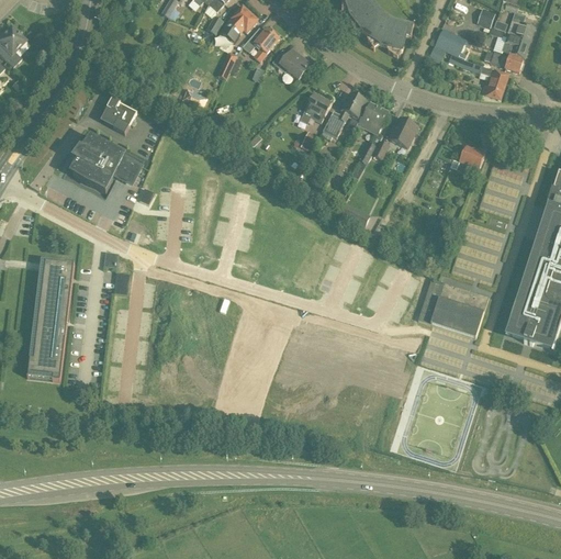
[(137,10),(142,0),(128,0),(127,6),(137,10)]
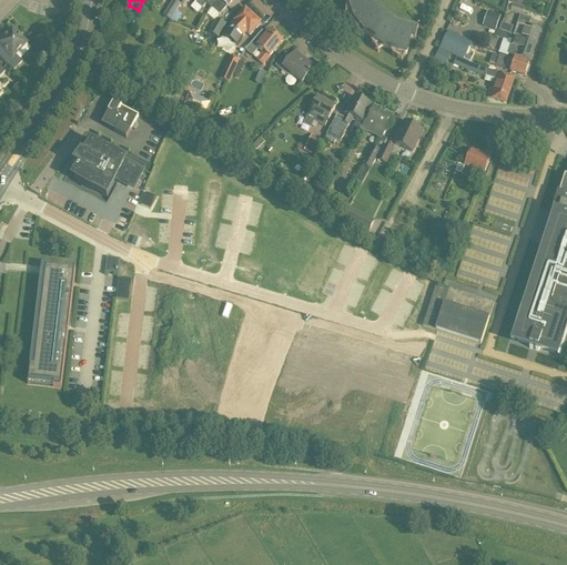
[(169,18),(180,1),(178,0),(170,0),(162,13),(169,18)]
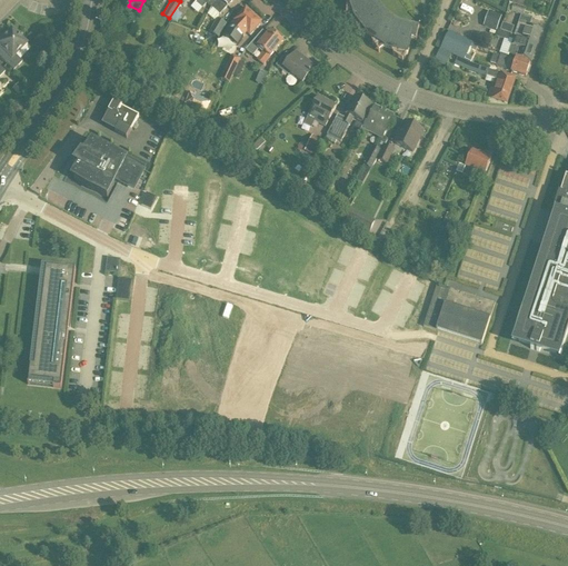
[(215,0),(210,6),(206,12),(213,18),(218,12),(219,13),(227,3),(229,0),(215,0)]
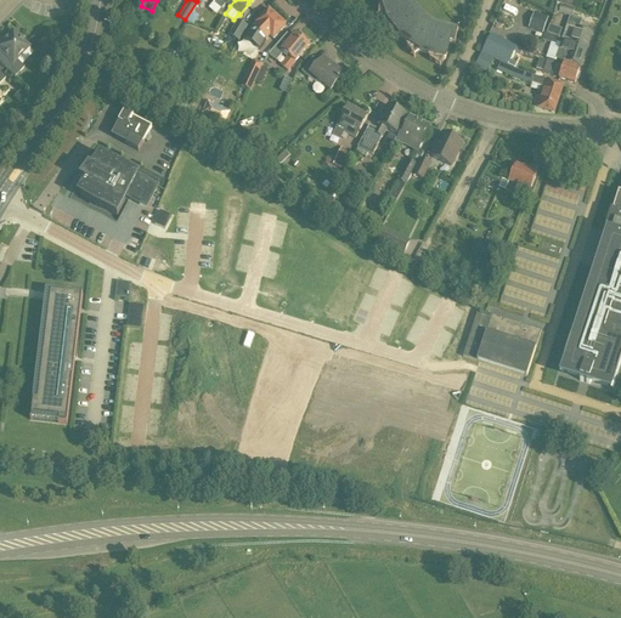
[(384,0),(384,1),(383,3),(387,15),(388,13),(395,23),(393,24),(401,35),(401,34),(411,40),(410,43),(421,50),(421,49),(433,51),(432,54),(444,57),(450,33),(434,29),(419,21),(410,7),(406,0),(384,0)]
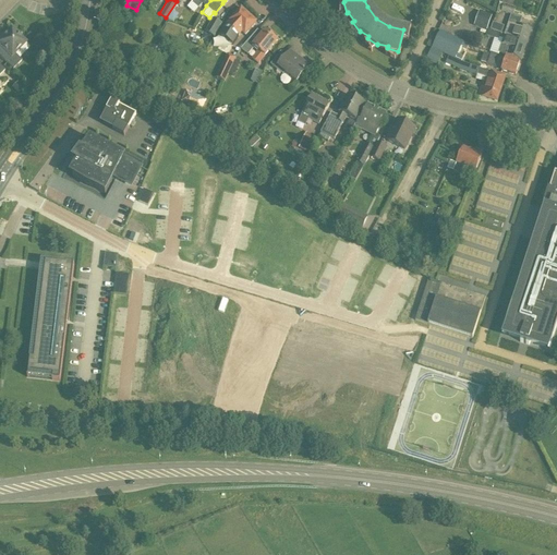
[(459,0),(456,9),(467,12),(470,1),(467,0),(459,0)]
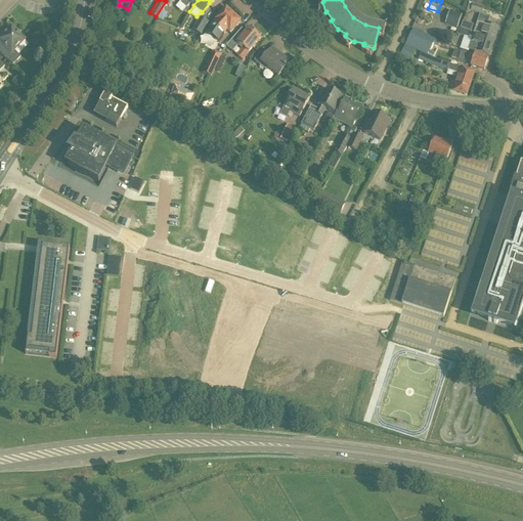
[(481,12),(483,5),(468,1),(466,8),(481,12)]
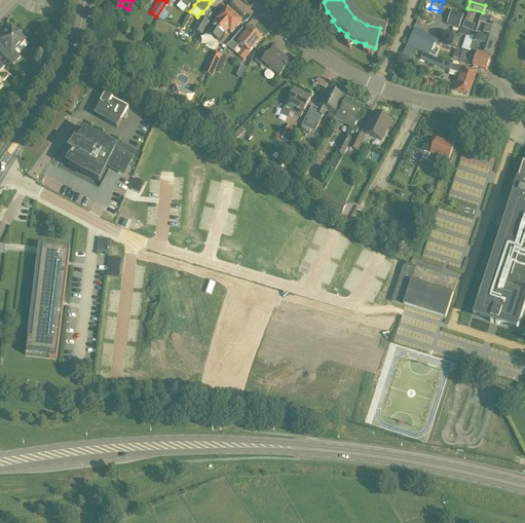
[(223,31),(227,34),(240,19),(226,5),(209,25),(205,32),(219,39),(223,32),(223,31)]
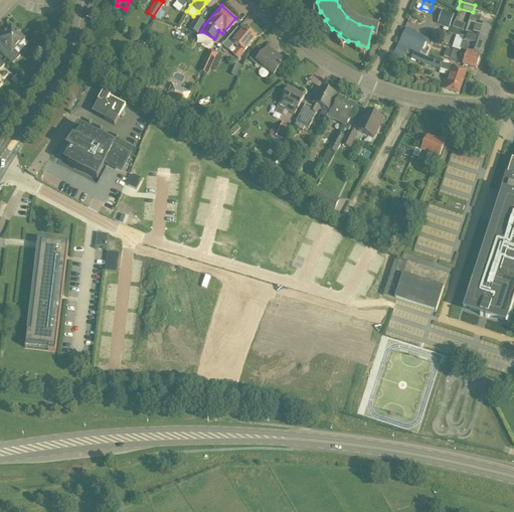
[(449,26),(454,12),(442,8),(437,21),(449,26)]
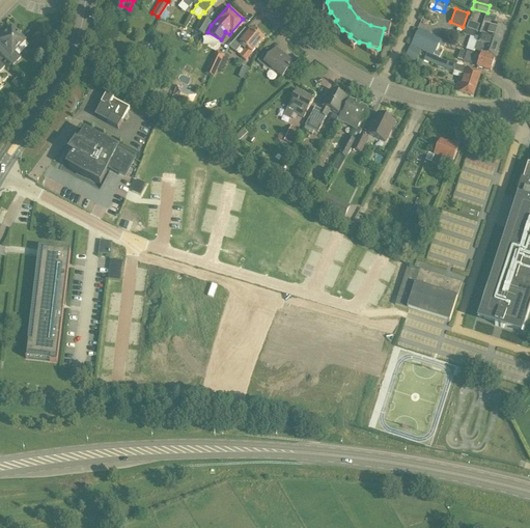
[(203,33),(211,20),(201,15),(194,28),(203,33)]
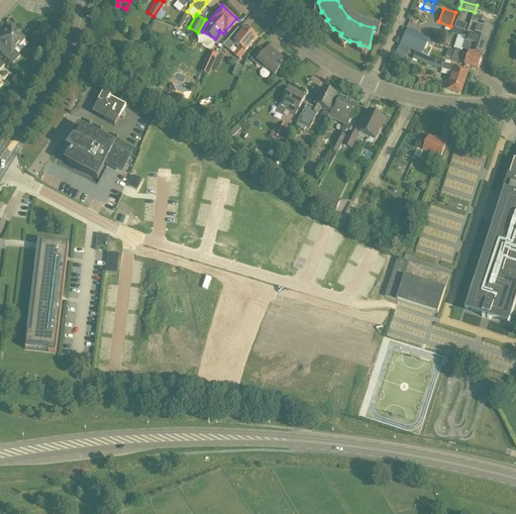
[(450,27),(462,31),(467,22),(455,18),(453,25),(452,24),(450,27)]
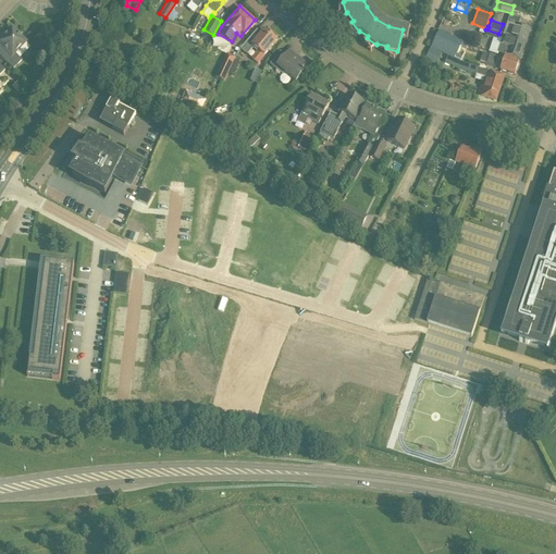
[(502,35),(523,42),(529,27),(507,20),(502,35)]
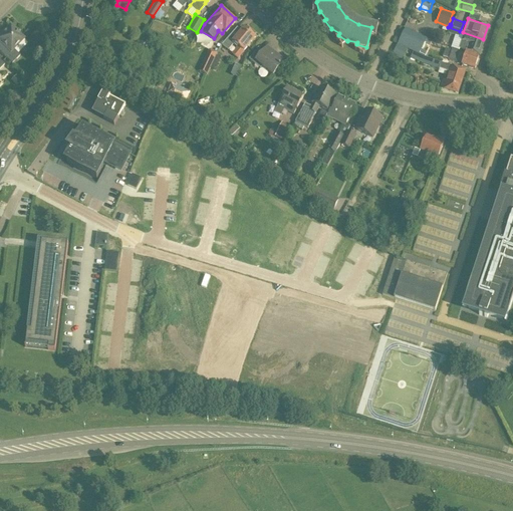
[(12,47),(22,36),(17,31),(18,28),(14,28),(9,23),(3,28),(0,28),(0,31),(0,41),(5,46),(0,51),(10,61),(18,53),(12,47)]
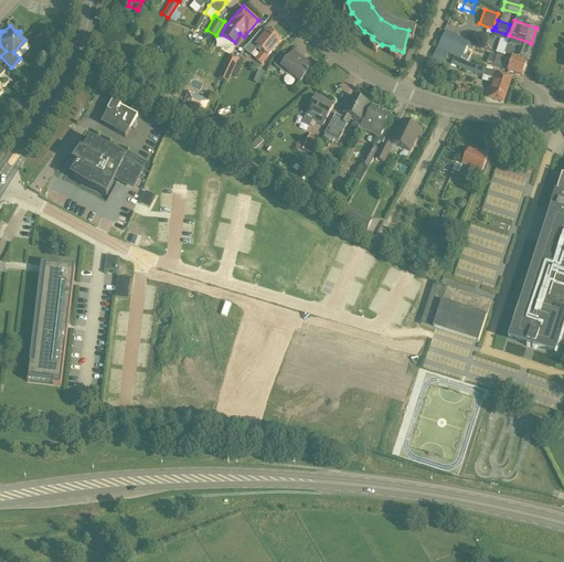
[(282,35),(270,27),(269,30),(268,29),(257,41),(252,36),(243,48),(249,53),(257,45),(261,49),(254,56),(261,62),(279,39),(279,38),(282,35)]
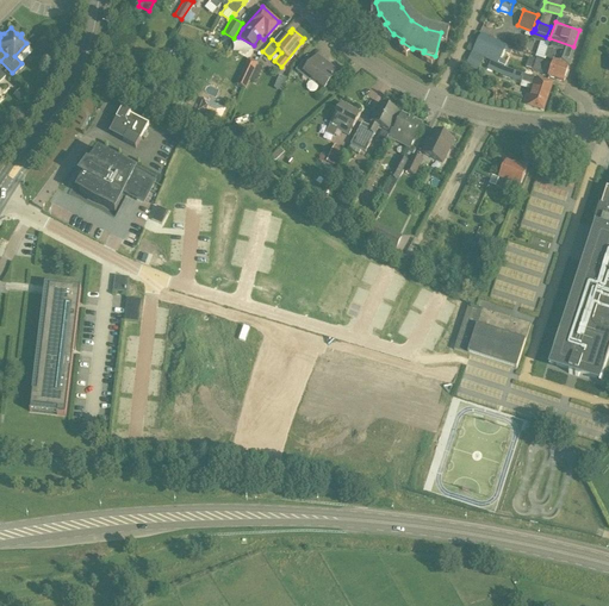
[(504,64),(513,45),(480,31),(471,49),(504,64)]
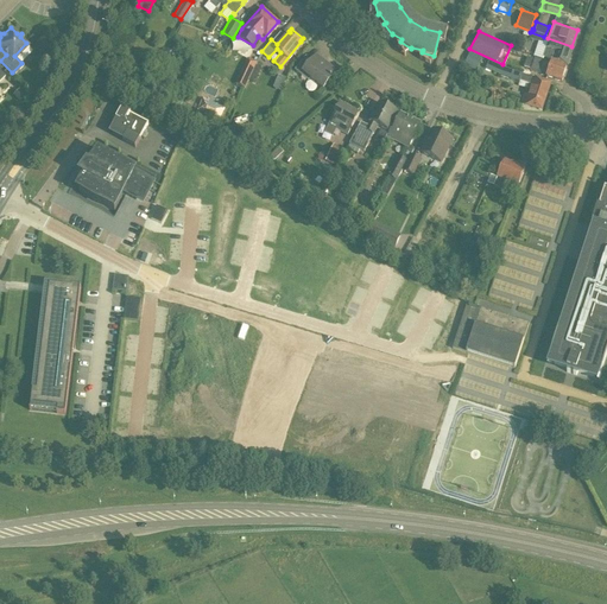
[(213,36),(212,44),(220,46),(222,38),(213,36)]
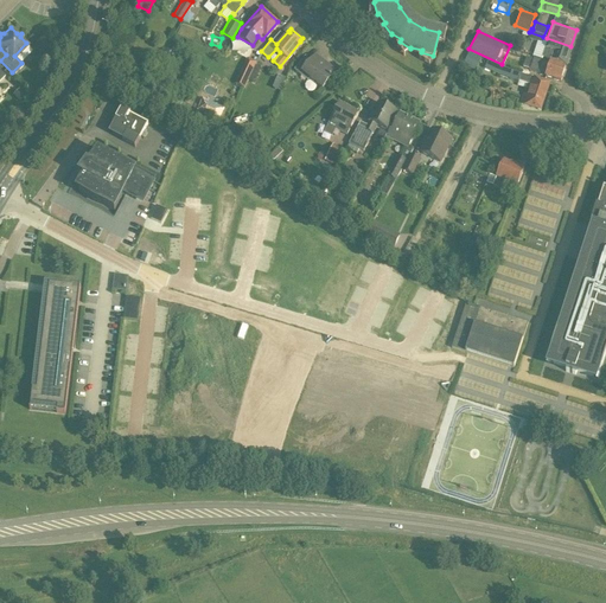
[(566,63),(571,46),(547,38),(542,55),(566,63)]
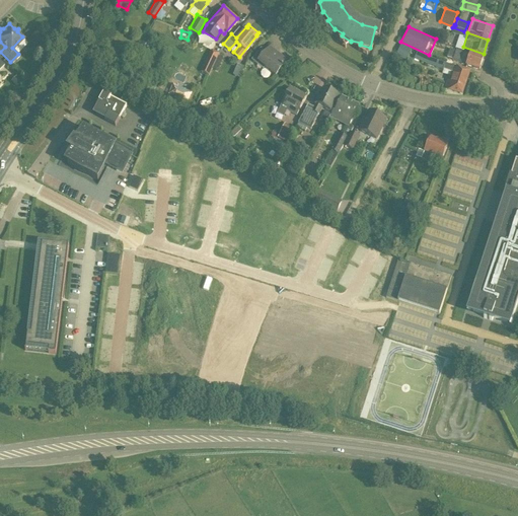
[(287,60),(270,46),(266,51),(260,46),(250,58),(263,67),(265,65),(275,73),(287,60)]
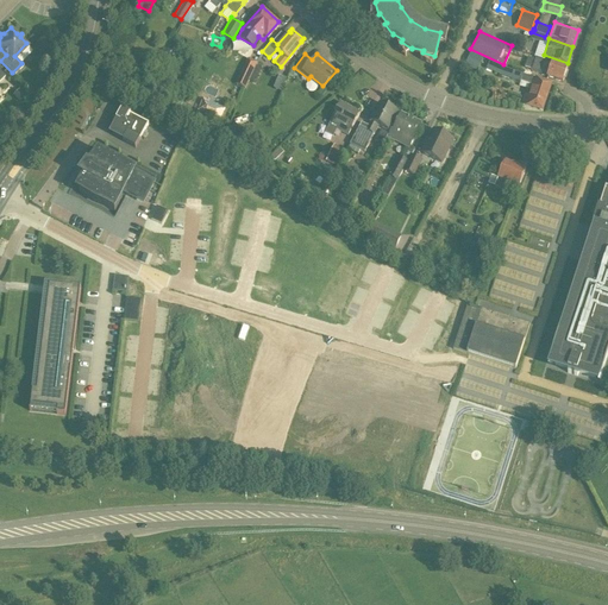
[(534,55),(531,69),(547,74),(546,75),(562,80),(566,65),(551,61),(534,55)]
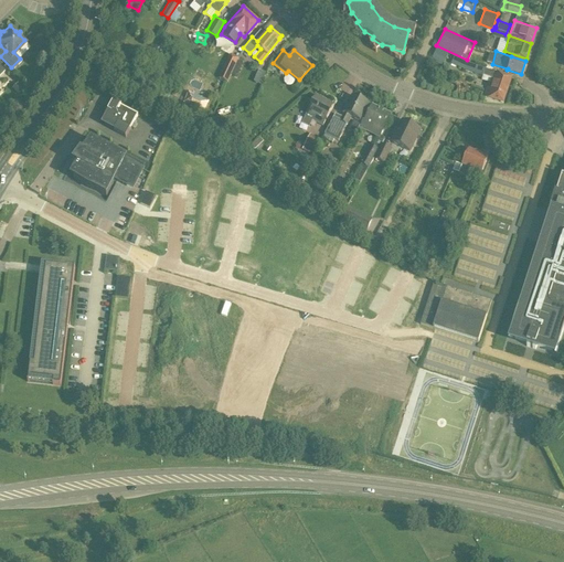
[(232,73),(238,59),(237,59),(238,56),(230,52),(217,76),(226,81),(231,72),(232,73)]
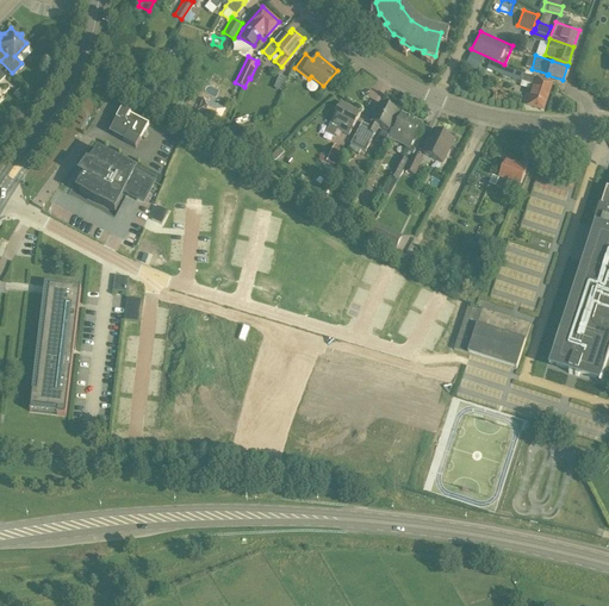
[(258,63),(250,79),(255,81),(261,66),(258,63)]
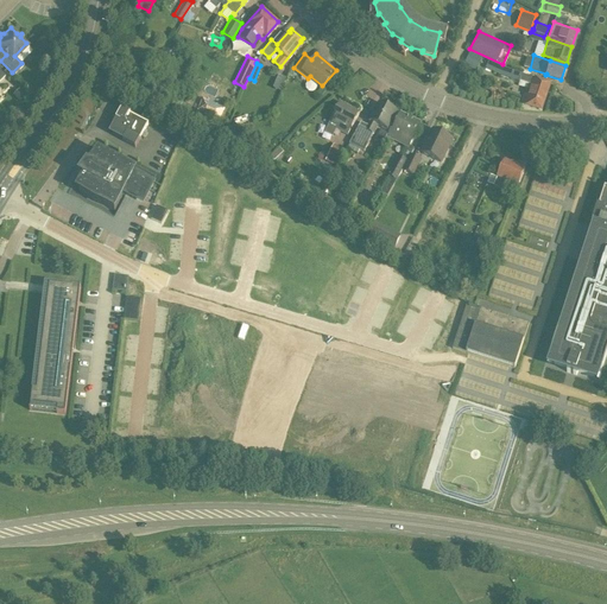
[(511,81),(520,83),(523,71),(513,69),(511,81)]
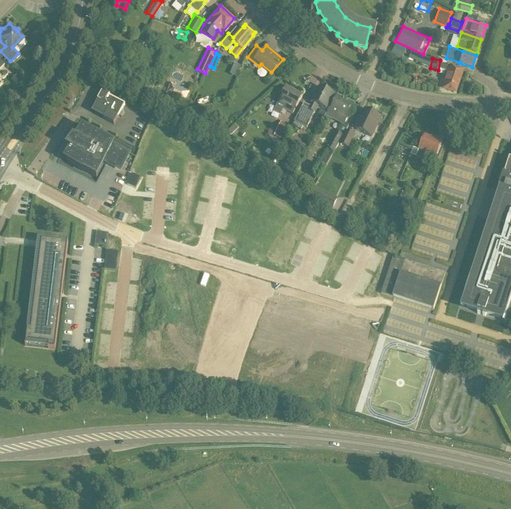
[(234,74),(238,63),(234,61),(229,72),(234,74)]
